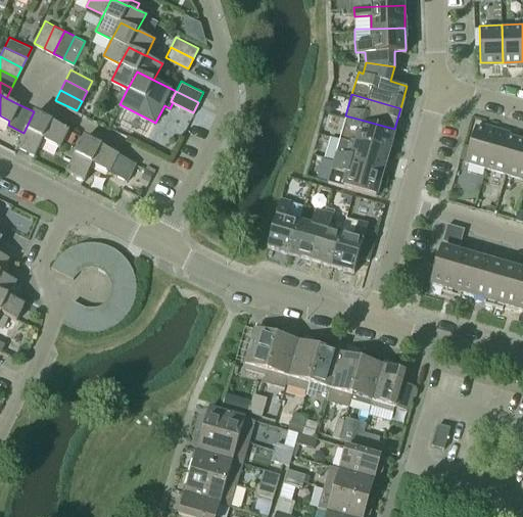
[(24,133),(17,145),(35,154),(43,137),(59,145),(67,128),(34,111),(24,133)]
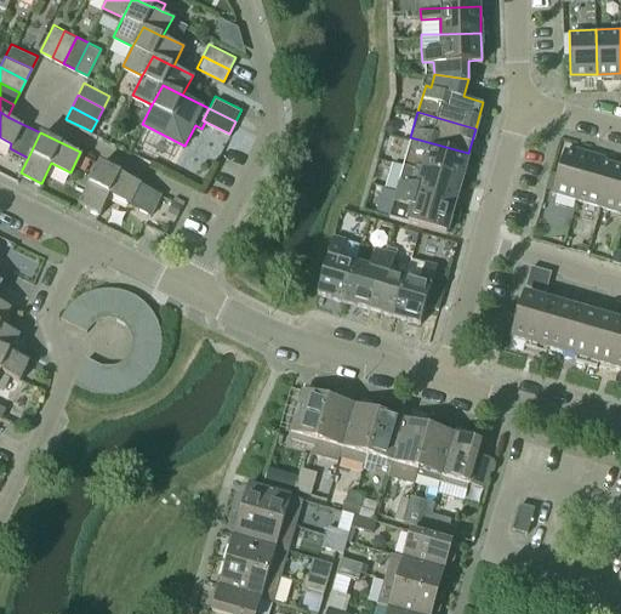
[(461,178),(468,153),(410,137),(403,163),(461,178)]
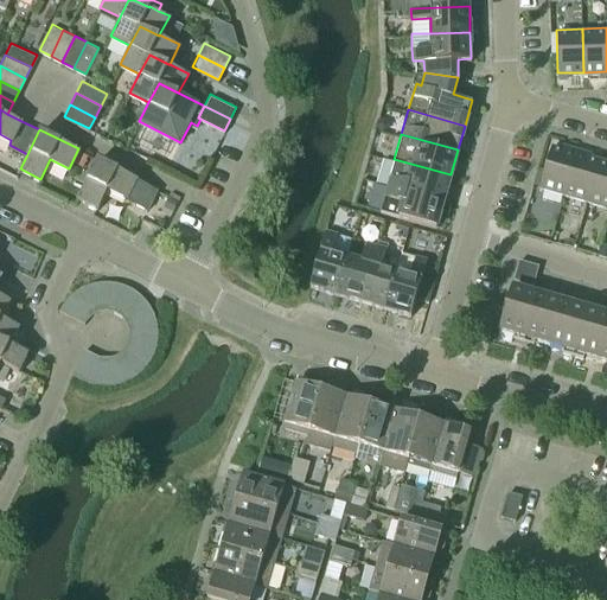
[(563,192),(575,151),(551,144),(540,185),(563,192)]
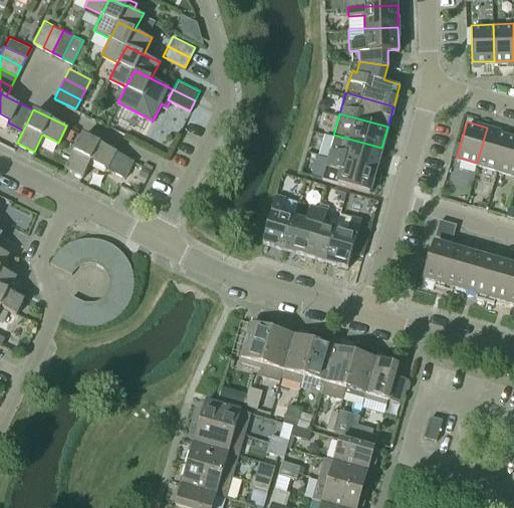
[(497,169),(507,134),(487,128),(477,163),(497,169)]
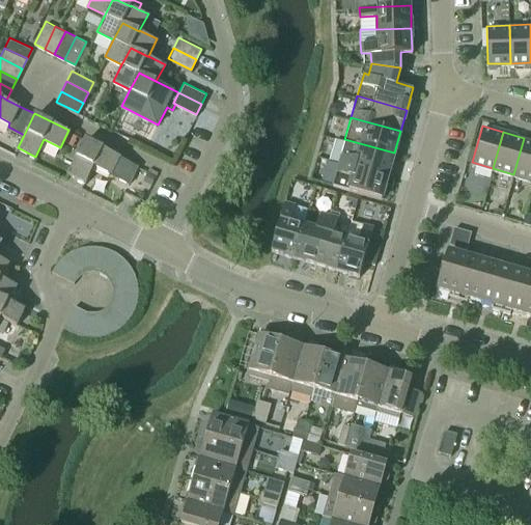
[(137,165),(119,155),(85,138),(67,172),(85,182),(93,164),(110,172),(129,183),(137,165)]
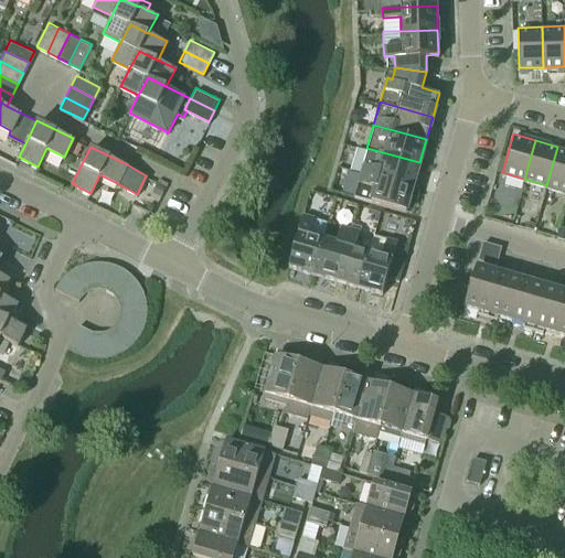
[(564,190),(564,148),(557,147),(546,185),(564,190)]
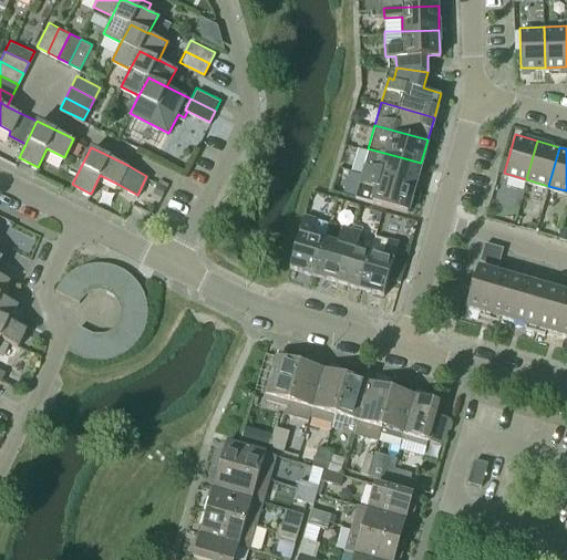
[(421,163),(368,148),(368,149),(369,151),(366,162),(364,162),(361,170),(414,186),(421,163)]
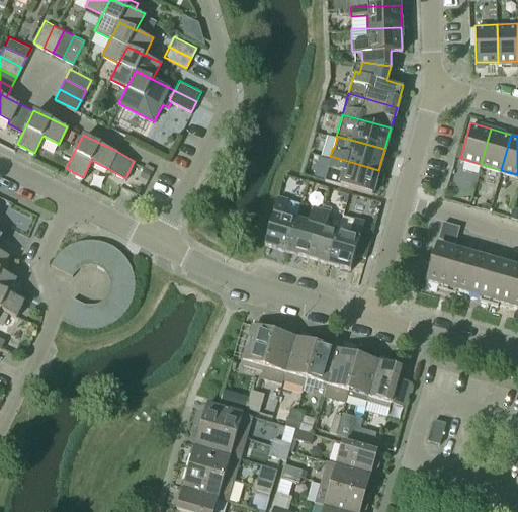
[(372,192),(378,170),(330,156),(324,178),(372,192)]
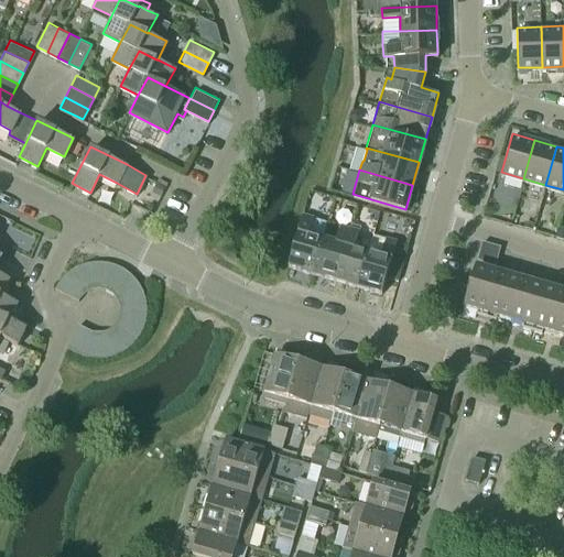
[(155,181),(152,189),(160,194),(164,185),(155,181)]
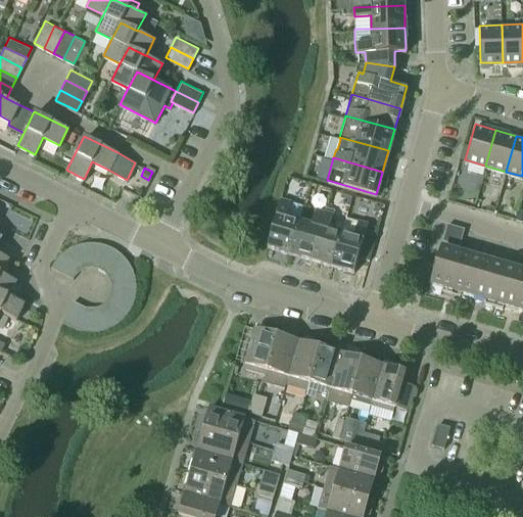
[(289,251),(298,219),(303,203),(281,197),(267,245),(289,251)]
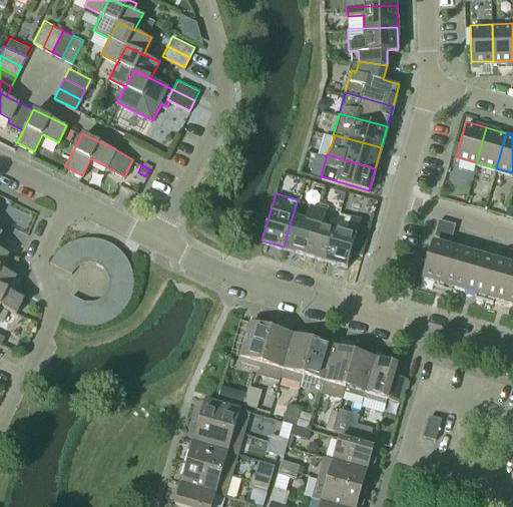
[(305,252),(318,205),(309,202),(305,218),(293,214),(284,246),(305,252)]
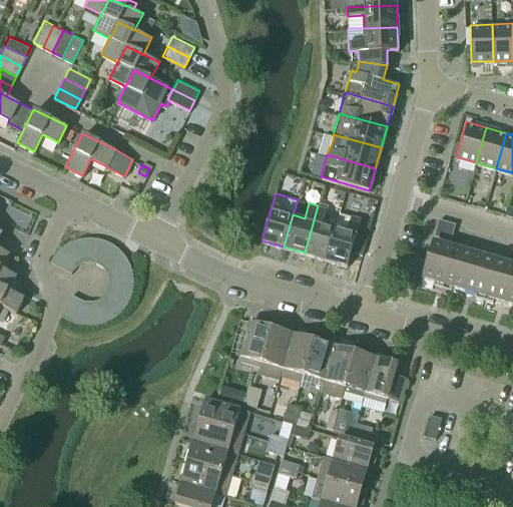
[(325,259),(335,226),(322,223),(327,207),(318,205),(305,252),(325,259)]
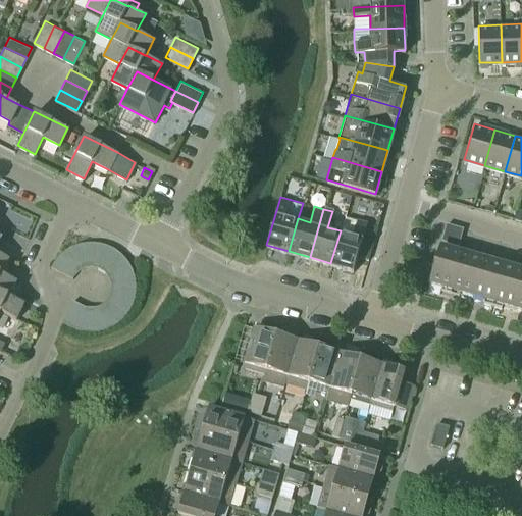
[(353,269),(367,221),(345,215),(341,230),(330,263),(353,269)]
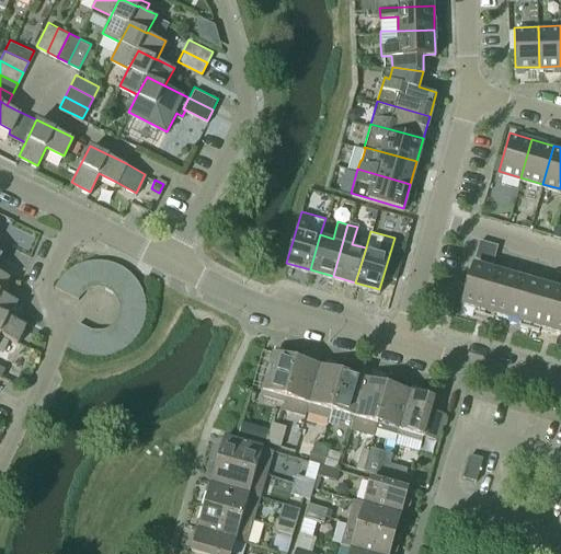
[(492,261),(497,242),(479,238),(474,255),(492,261)]
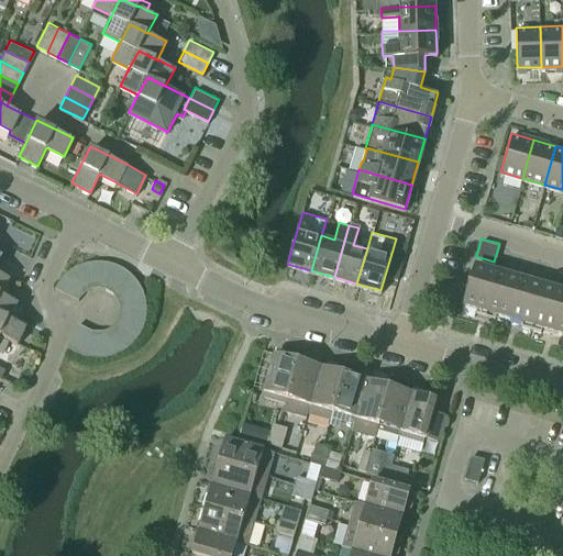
[(102,286),(107,259),(99,258),(91,259),(84,260),(76,264),(88,288),(90,287),(100,286),(102,286)]
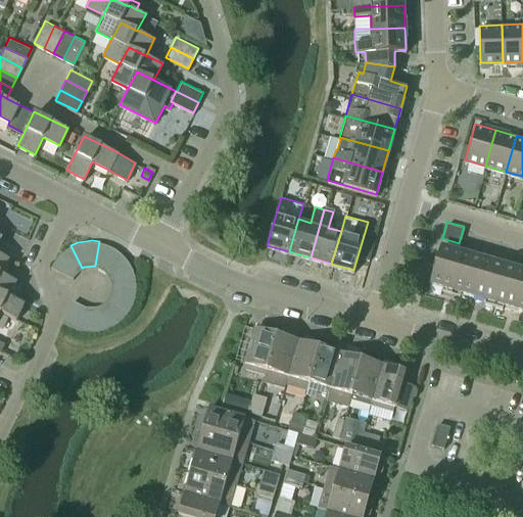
[(106,272),(125,255),(120,250),(113,246),(106,243),(99,241),(95,266),(97,266),(104,271),(106,272)]
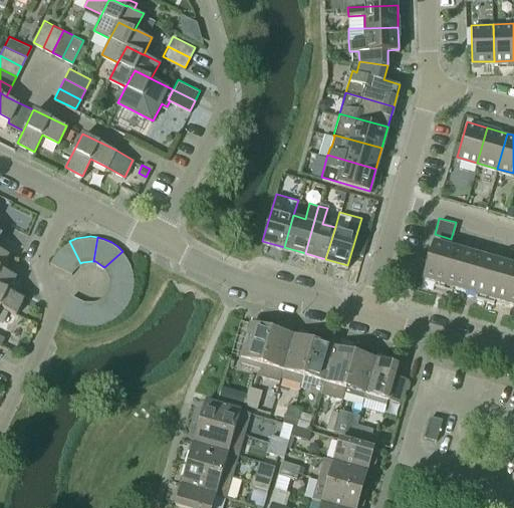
[(71,272),(72,270),(78,264),(80,263),(69,241),(63,245),(58,249),(53,255),(49,261),(71,272)]
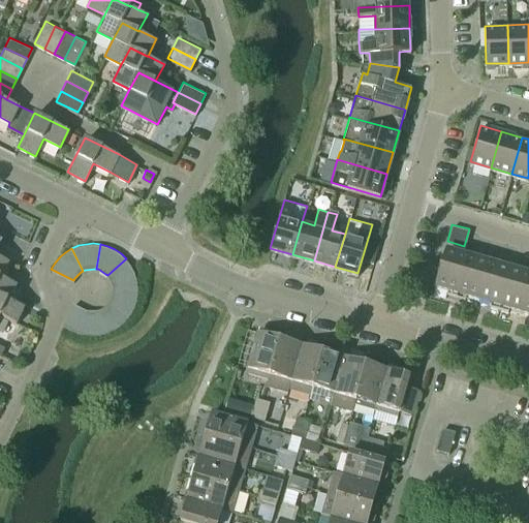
[(444,252),(435,285),(467,295),(491,301),(490,305),(498,308),(507,310),(508,307),(528,312),(528,276),(509,270),(476,260),(444,251),(444,252)]
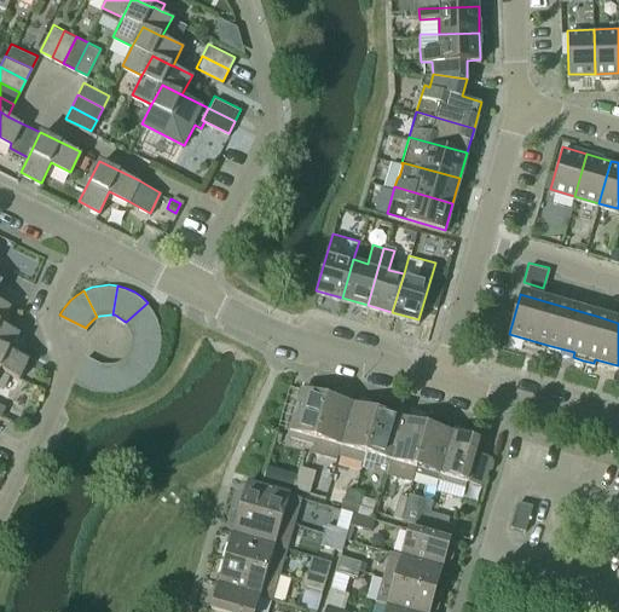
[(0,322),(1,323),(1,322),(11,305),(0,299),(0,322)]
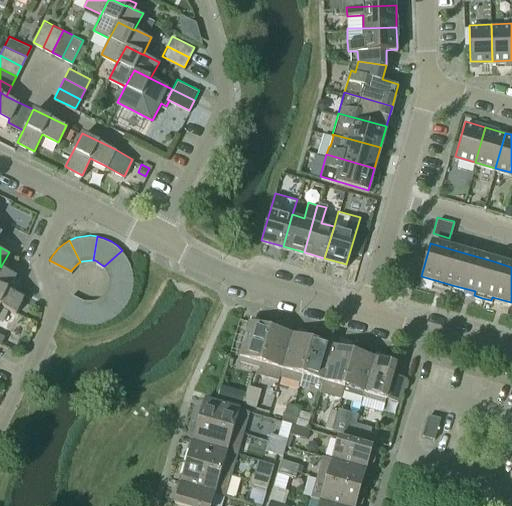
[(109,278),(133,276),(132,269),(129,262),(126,256),(122,250),(104,266),(105,268),(108,276),(109,278)]
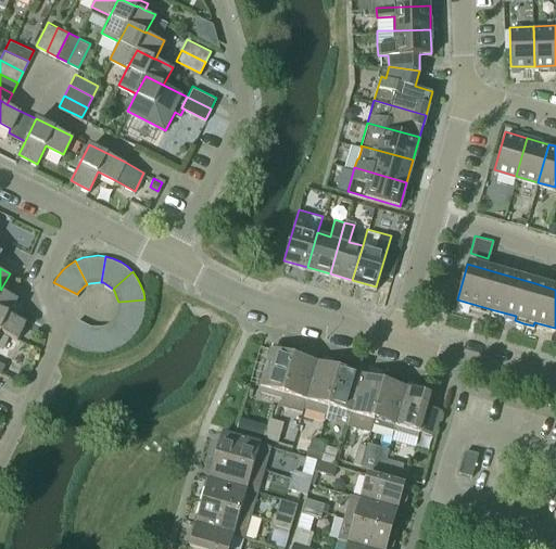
[(0,308),(9,314),(10,313),(17,297),(1,289),(1,290),(0,289),(0,308)]
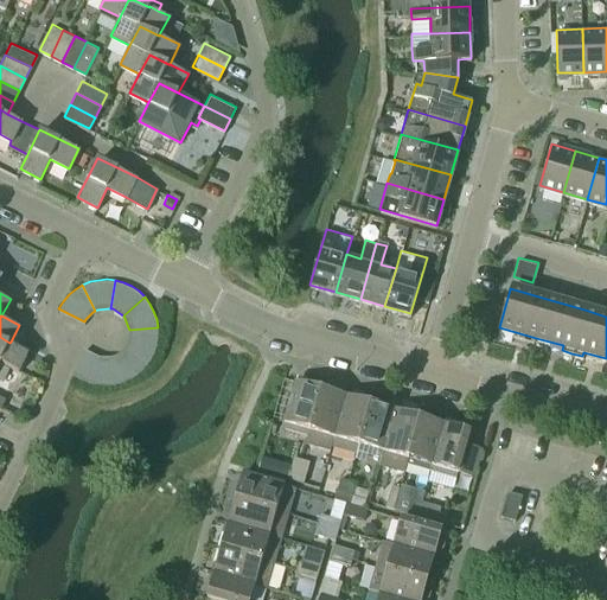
[(149,361),(153,352),(155,345),(158,336),(158,327),(129,330),(129,332),(126,343),(125,344),(149,361)]
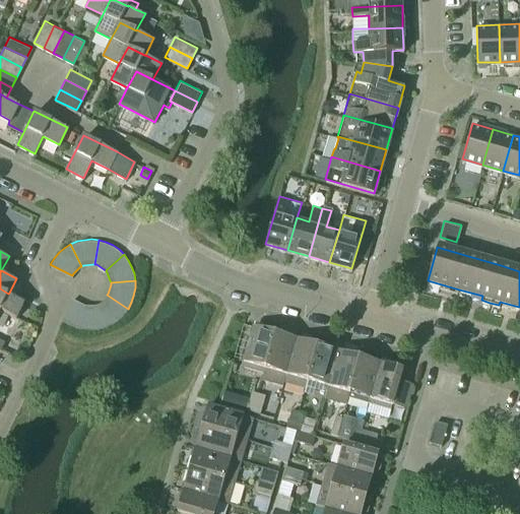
[(0,309),(16,316),(23,301),(9,293),(8,294),(0,288),(0,309)]
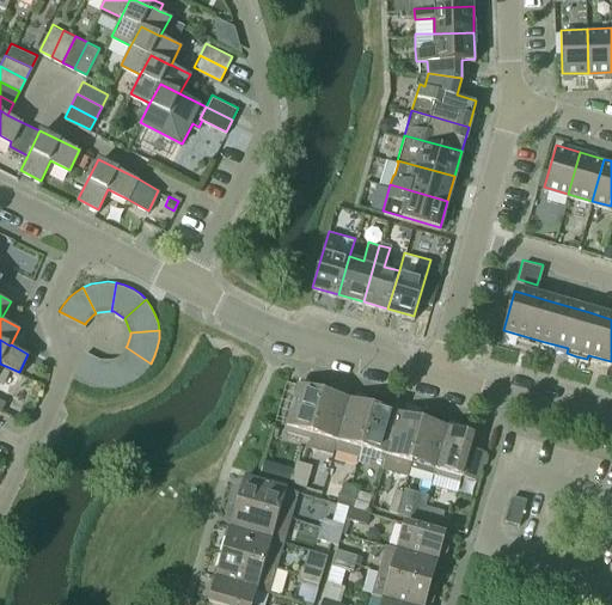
[(123,384),(130,380),(138,376),(145,370),(151,364),(126,347),(124,349),(116,355),(114,356),(123,384)]
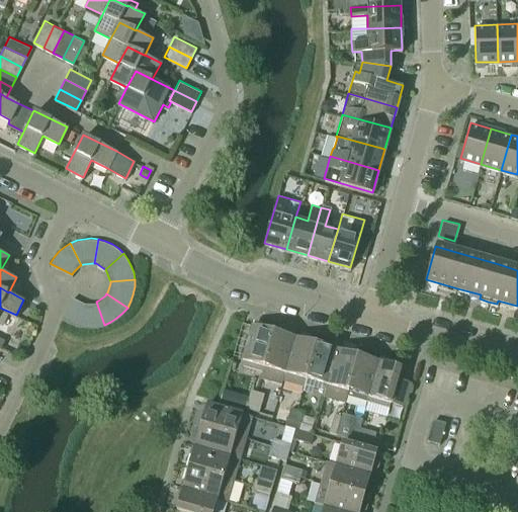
[(76,325),(84,302),(72,296),(61,318),(76,325)]
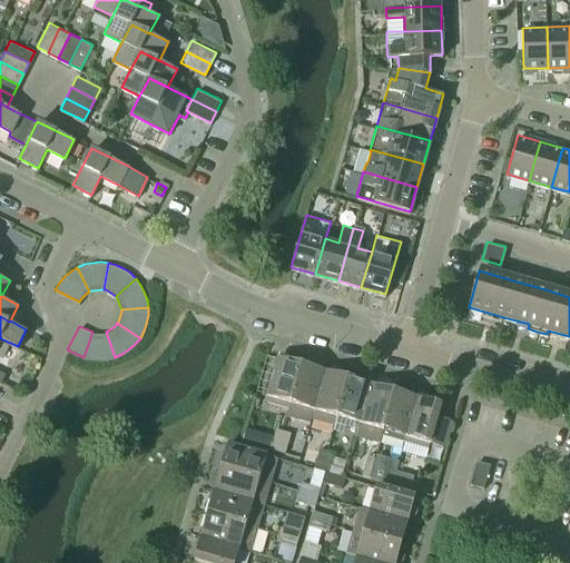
[(115,357),(106,332),(104,333),(94,333),(92,332),(84,357),(90,359),(99,359),(107,359),(115,357)]
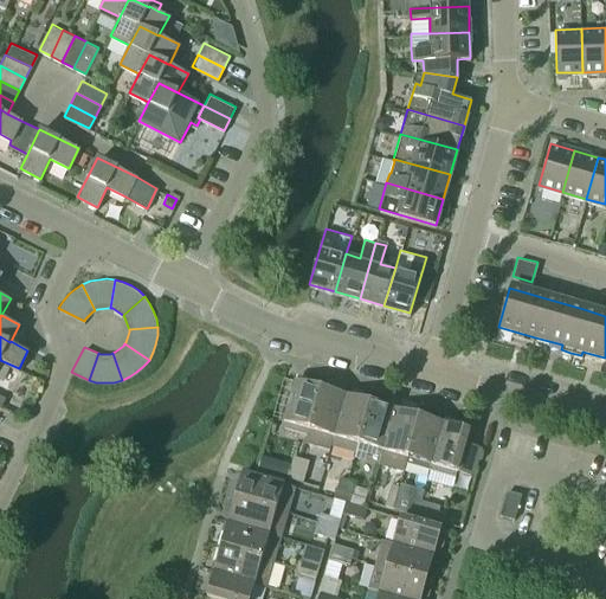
[(308,431),(310,426),(309,426),(321,386),(295,379),(282,424),(308,431)]
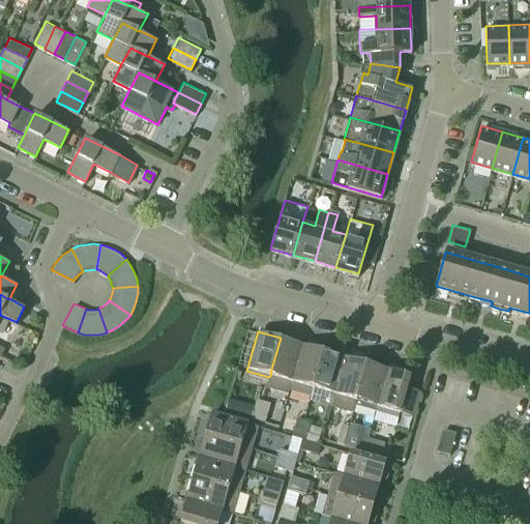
[(268,377),(266,384),(288,390),(289,386),(301,344),(281,338),(270,373),(271,373),(269,377),(268,377)]
